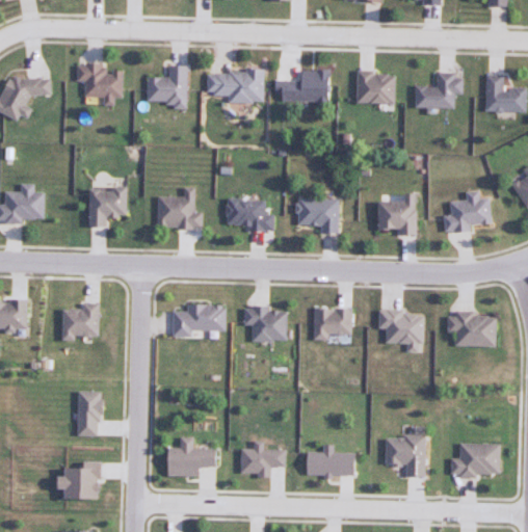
[(105,98),(105,106),(115,106),(115,98),(124,98),(124,71),(106,71),(106,64),(78,64),(78,82),(86,82),(86,97),(105,98)]
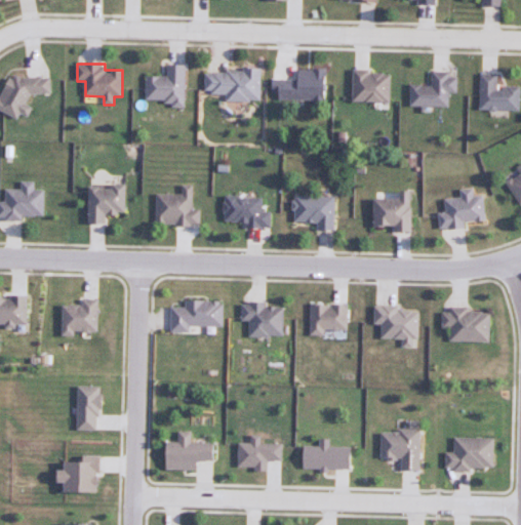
[(147,103),(185,104),(186,66),(167,65),(167,77),(148,77),(147,103)]
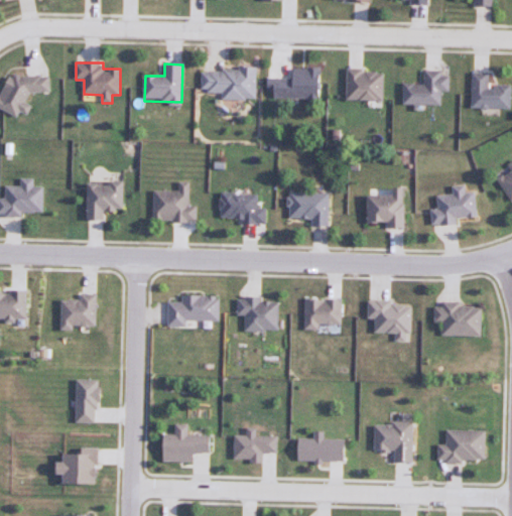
[(324,99),(324,68),(292,68),(292,78),(268,78),(268,99),(324,99)]
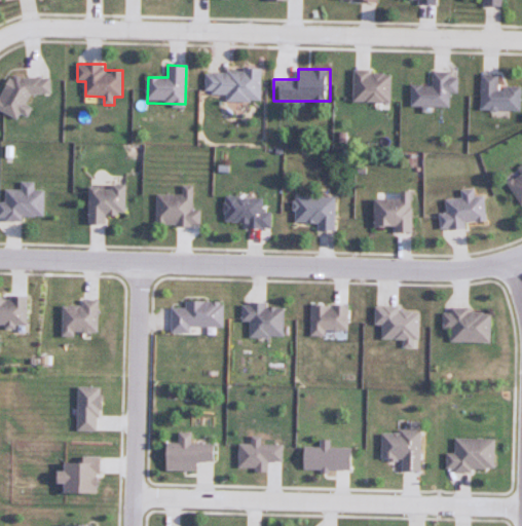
[(228,101),(262,102),(262,70),(207,70),(207,94),(228,94),(228,101)]
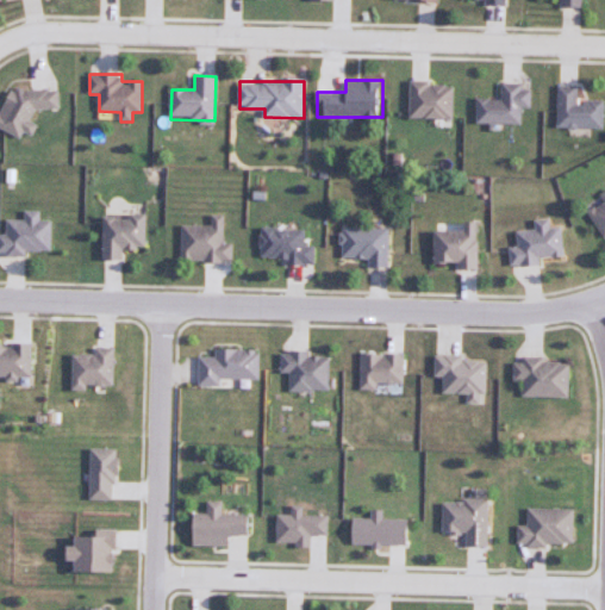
[(410,119),(455,119),(455,82),(410,82),(410,119)]
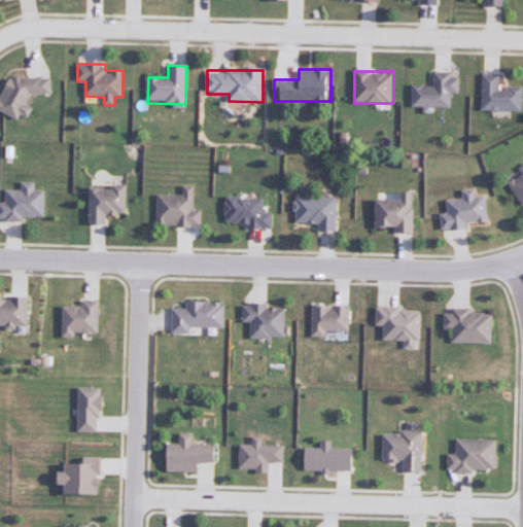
[(412,106),(452,107),(452,93),(459,93),(460,74),(433,73),(433,85),(413,84),(412,106)]
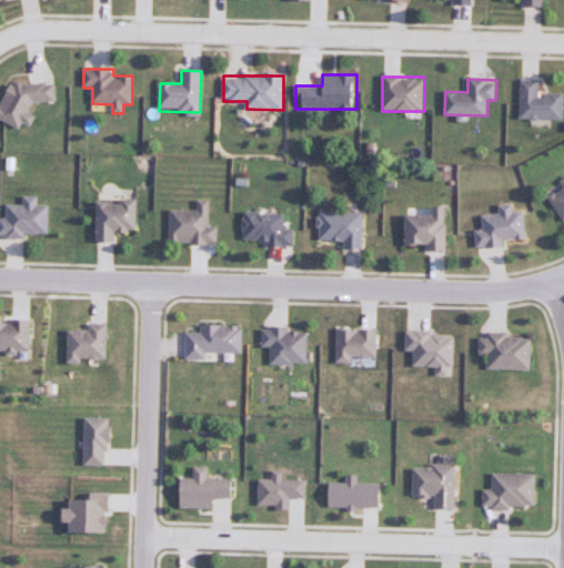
[(520,119),(563,119),(563,94),(541,94),(541,80),(520,80),(520,119)]
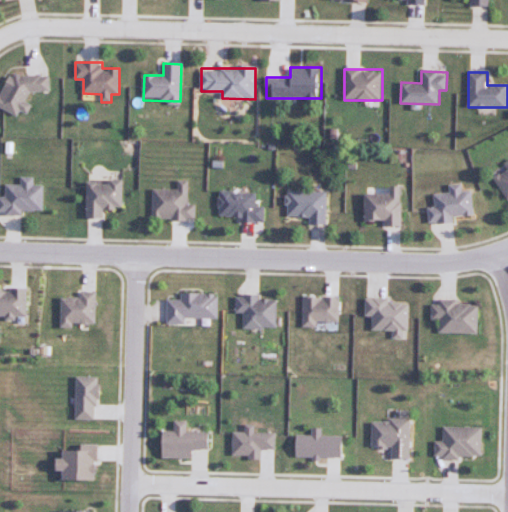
[(48,92),(49,76),(8,75),(0,95),(0,108),(20,116),(21,114),(29,114),(33,105),(26,102),(30,91),(48,92)]
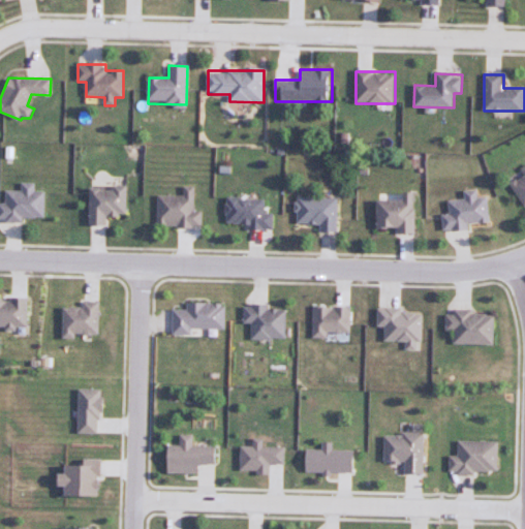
[(523,175),(510,184),(524,206),(524,169),(521,173),(523,175)]
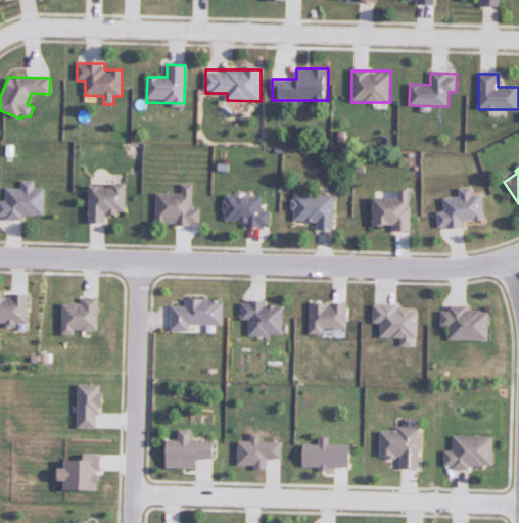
[(0,217),(44,219),(44,189),(34,189),(34,182),(21,181),(20,189),(5,189),(5,201),(0,200),(0,217)]
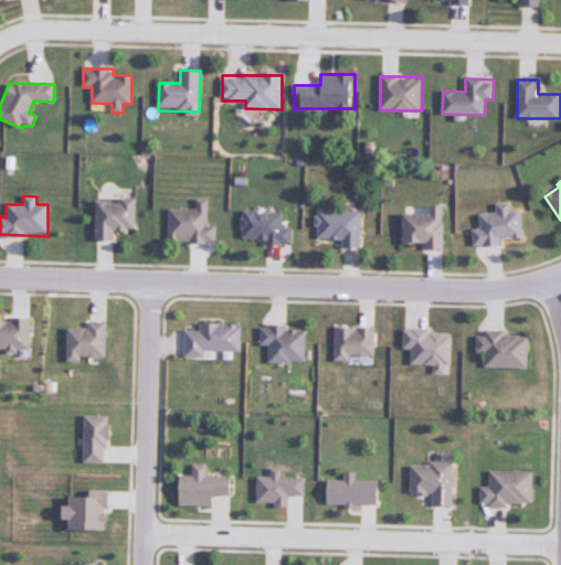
[(94,241),(114,241),(114,232),(134,232),(134,199),(94,199),(94,241)]
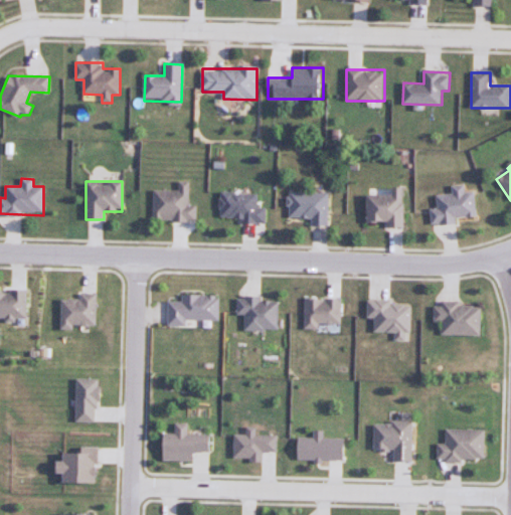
[(153,191),(153,221),(197,221),(197,205),(189,205),(189,182),(179,182),(178,191),(153,191)]
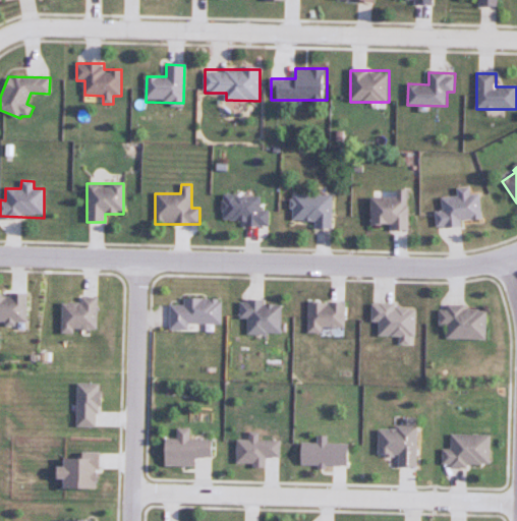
[(481,220),(479,194),(470,194),(470,187),(456,188),(457,197),(441,198),(442,212),(436,213),(437,228),(462,227),(461,221),(481,220)]
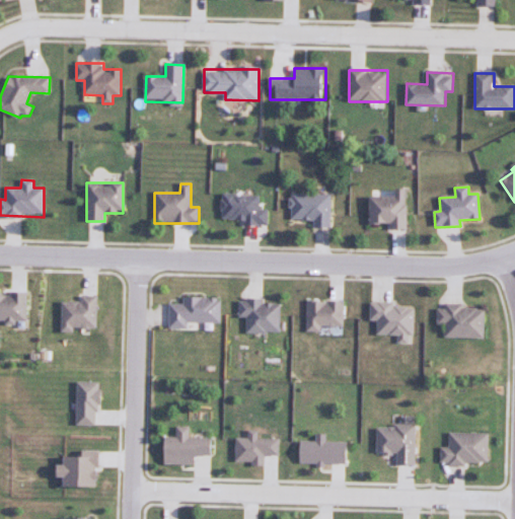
[(405,230),(405,190),(393,190),(393,197),(368,198),(368,226),(388,226),(388,230),(405,230)]
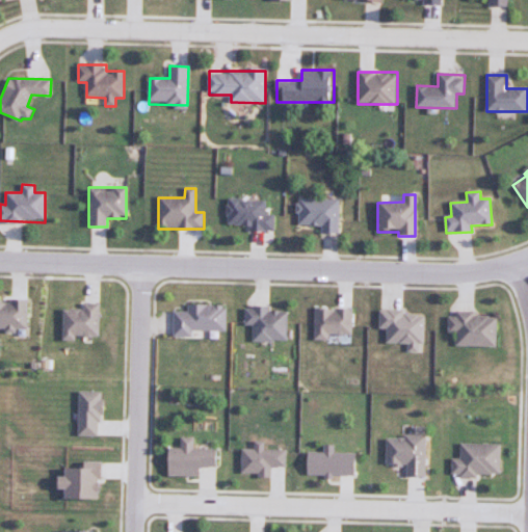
[(227,230),(273,230),(273,214),(265,214),(265,200),(227,200),(227,230)]
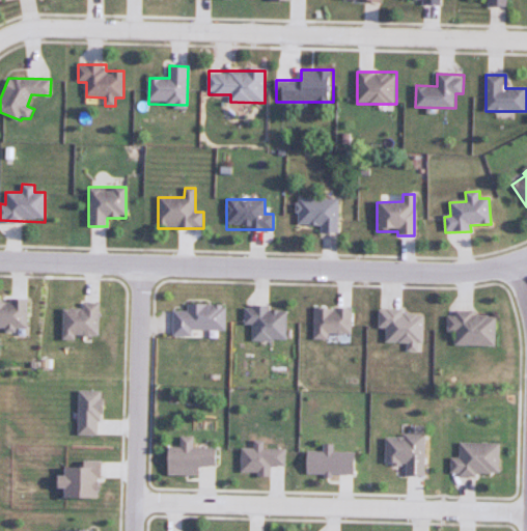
[(297,225),(322,225),(322,233),(337,233),(337,199),(297,199),(297,225)]
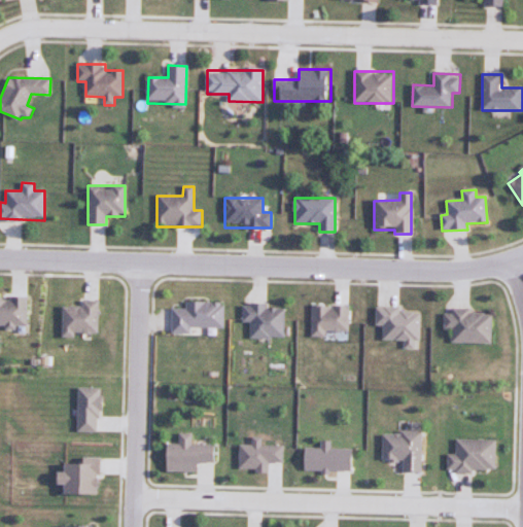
[(26,296),(0,296),(0,324),(26,325),(26,296)]
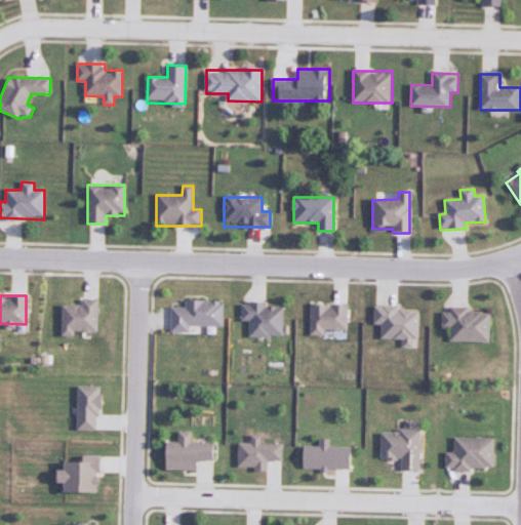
[(170,307),(170,332),(190,332),(190,325),(222,326),(223,300),(185,299),(185,307),(170,307)]
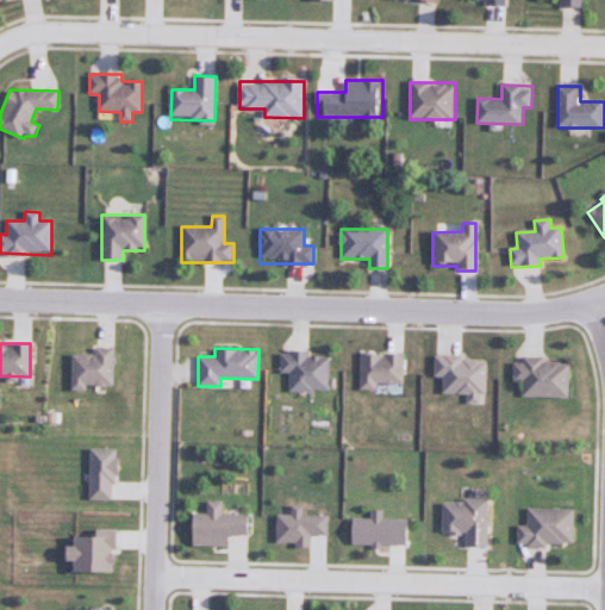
[(72,350),(72,388),(113,388),(114,350),(72,350)]
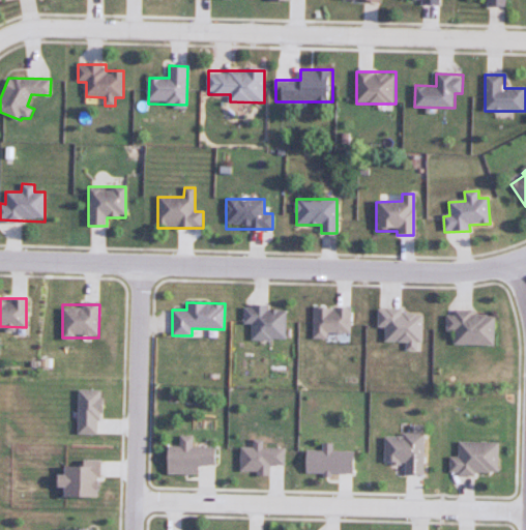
[(252,340),(285,340),(285,306),(243,306),(243,323),(252,323),(252,340)]
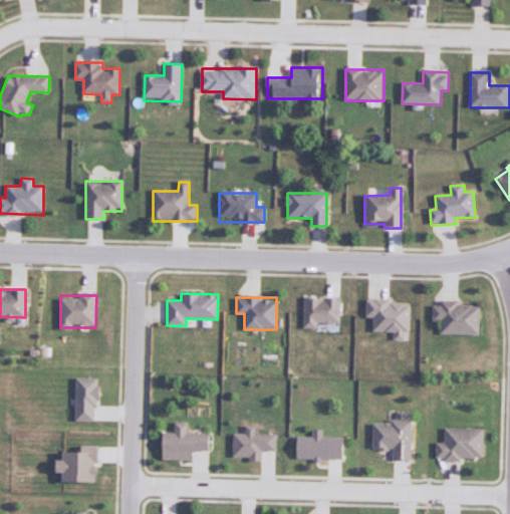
[(304,297),(304,325),(339,325),(339,297),(304,297)]
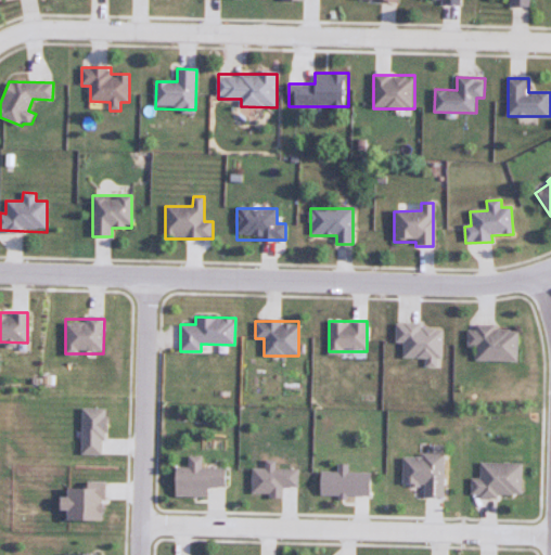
[(443,325),(396,323),(395,343),(404,344),(404,358),(426,359),(426,366),(440,366),(443,325)]
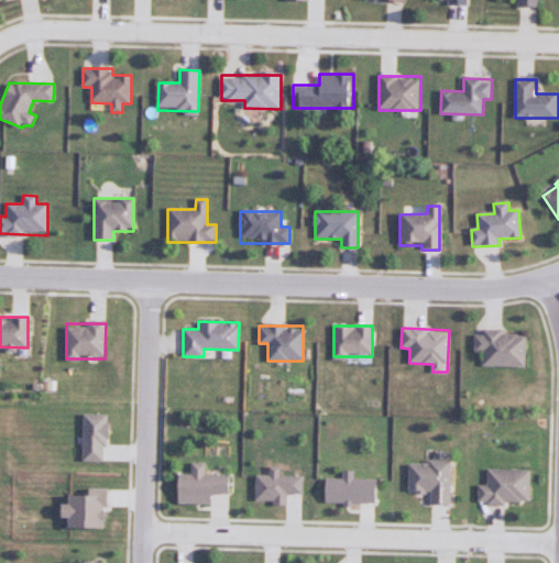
[(483,352),(483,366),(525,365),(525,332),(474,332),(474,352),(483,352)]
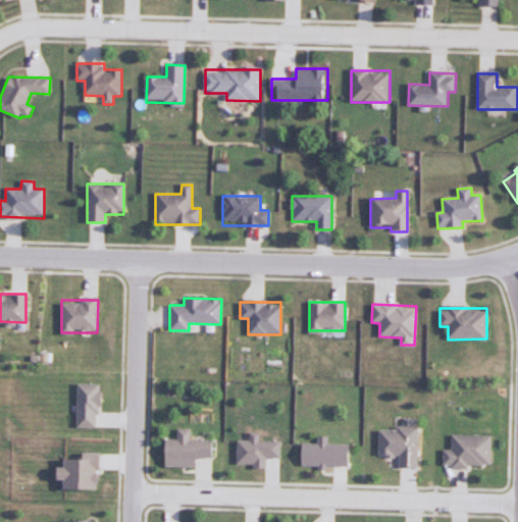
[(98,383),(76,383),(76,428),(98,428),(98,383)]
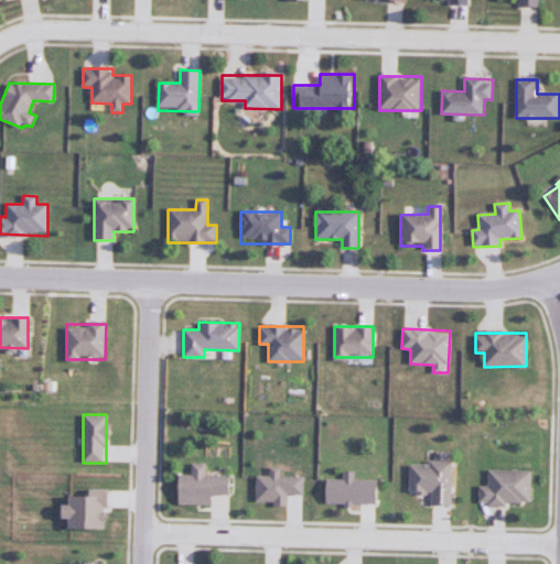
[(450,462),(409,462),(409,491),(430,491),(430,505),(450,505),(450,462)]
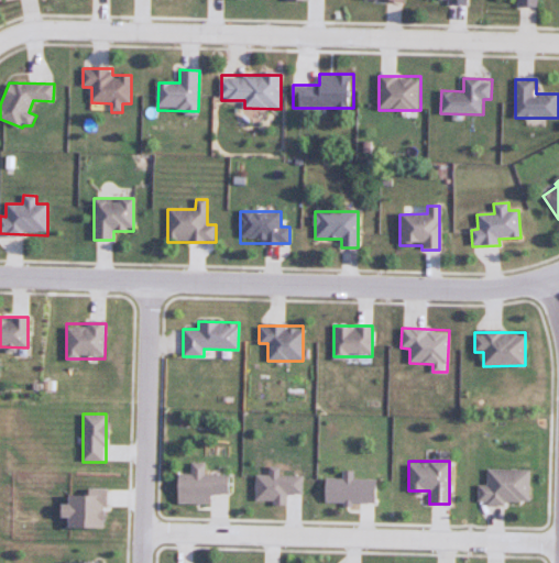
[(210,504),(210,493),(227,493),(227,475),(204,475),(204,462),(190,462),(190,474),(176,474),(176,504),(210,504)]
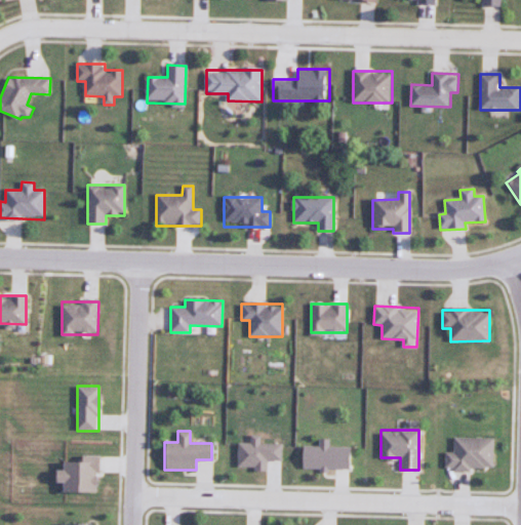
[(253,466),(253,471),(266,471),(267,459),(280,459),(280,443),(262,443),(262,435),(249,435),(249,442),(238,442),(237,466),(253,466)]
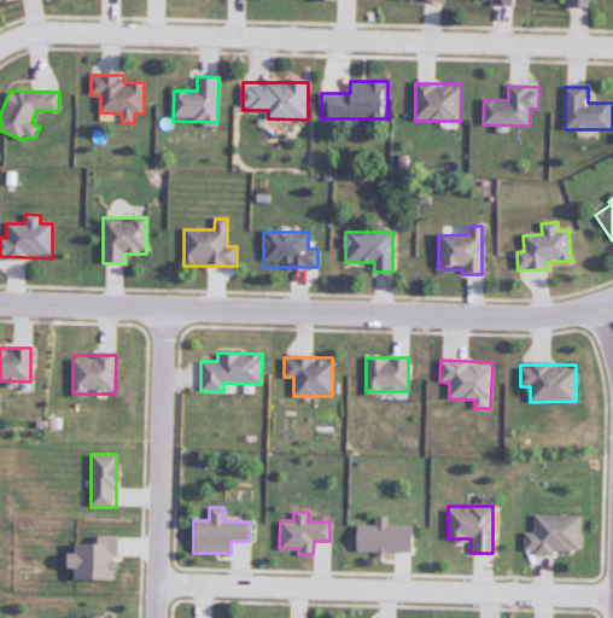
[(578,514),(533,514),(533,532),(524,532),(524,552),(578,552),(578,514)]
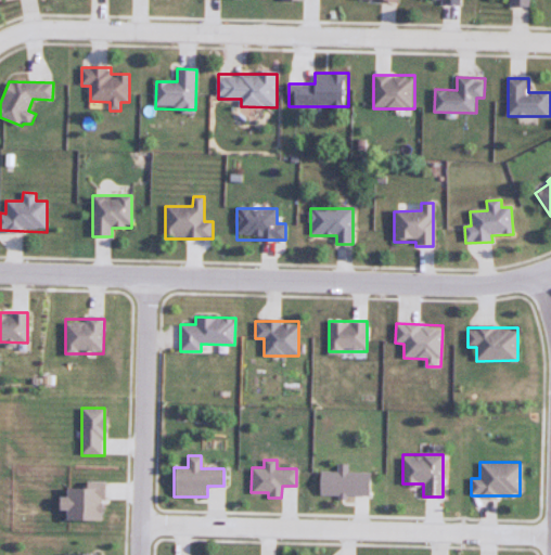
[(372,472),(348,472),(348,463),(337,463),(337,472),(319,472),(319,497),(372,497),(372,472)]
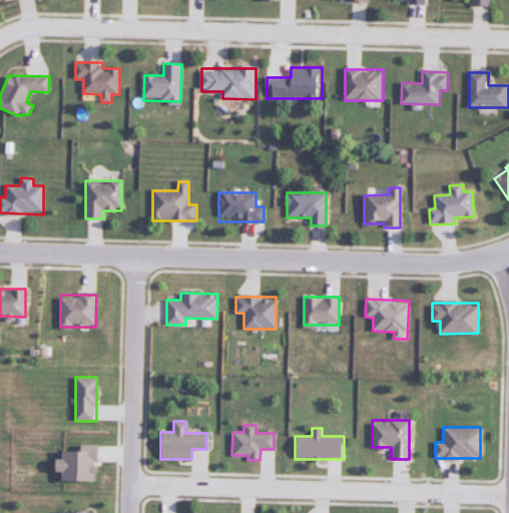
[(61,450),(61,459),(53,459),(53,471),(60,470),(61,480),(95,480),(94,444),(78,444),(78,450),(61,450)]
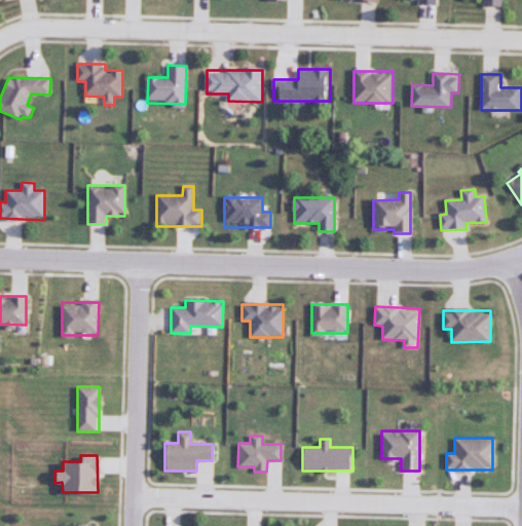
All buildings are outlined.
